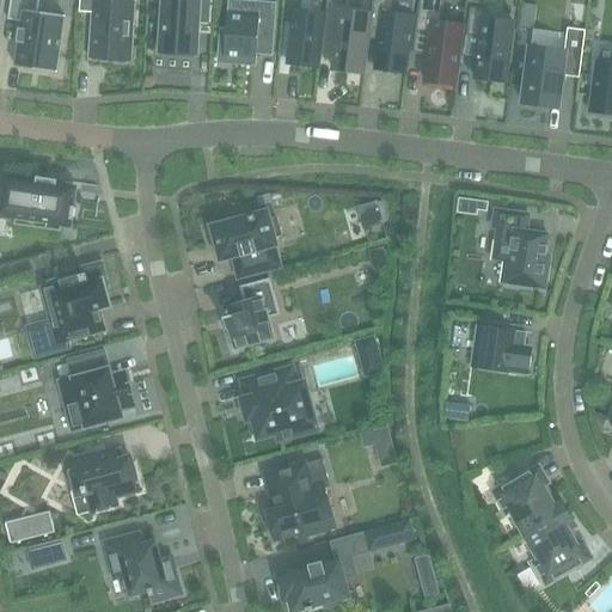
[(56,73),(65,16),(38,12),(40,0),(11,0),(8,20),(23,22),(16,67),(56,73)]
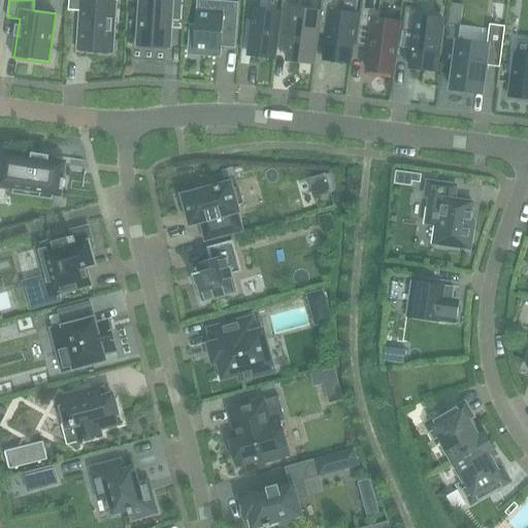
[(69,0),(69,10),(80,11),(78,50),(112,52),(116,3),(84,1),(83,0),(69,0)]
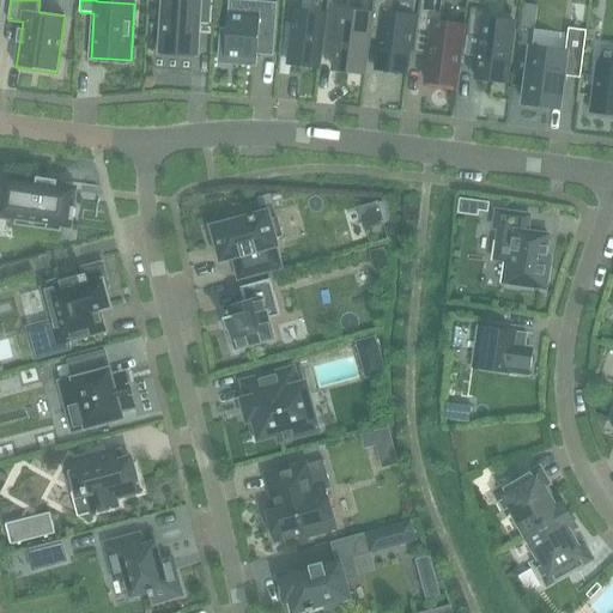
[(186,0),(186,1),(165,0),(163,0),(161,53),(198,55),(199,34),(199,26),(213,28),(214,0),(186,0)]
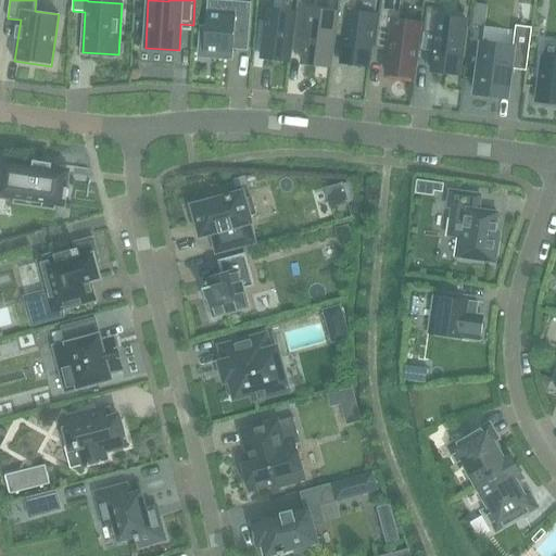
[(339,0),(338,13),(335,35),(344,36),(341,63),(369,66),(376,15),(357,13),(358,0),(339,0)]
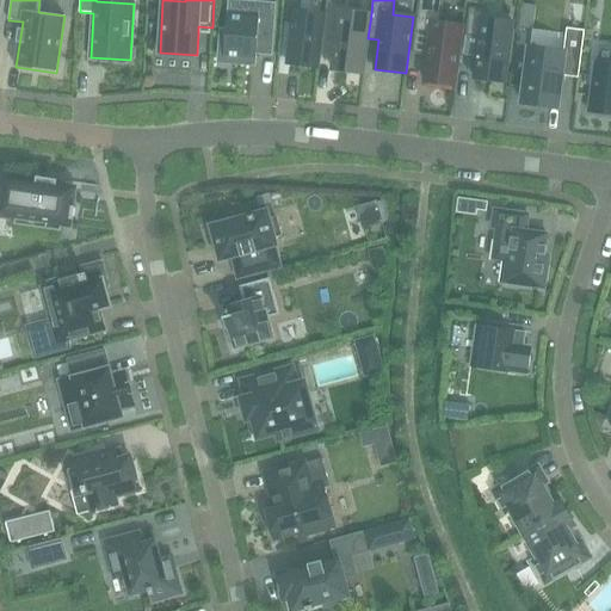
[(427,55),(424,81),(456,85),(463,26),(440,24),(443,0),(418,0),(412,54),(427,55)]
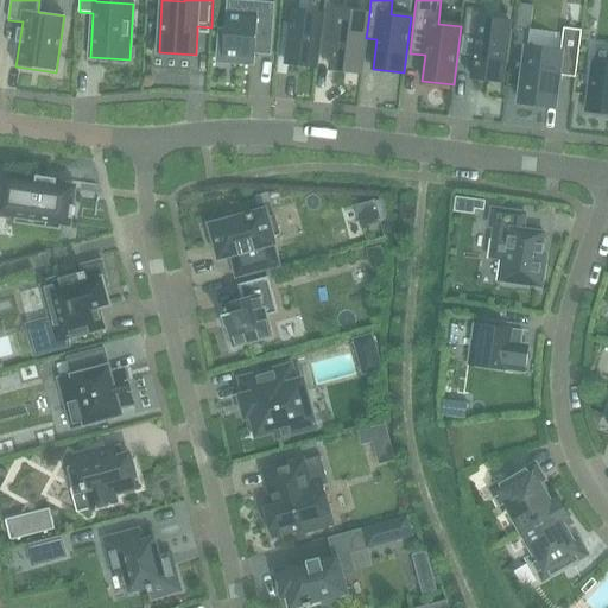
[(255,55),(271,56),(276,4),(257,2),(255,17),(228,14),(227,14),(226,30),(220,30),(217,62),(244,64),(245,58),(254,59),(254,55),(255,55)]
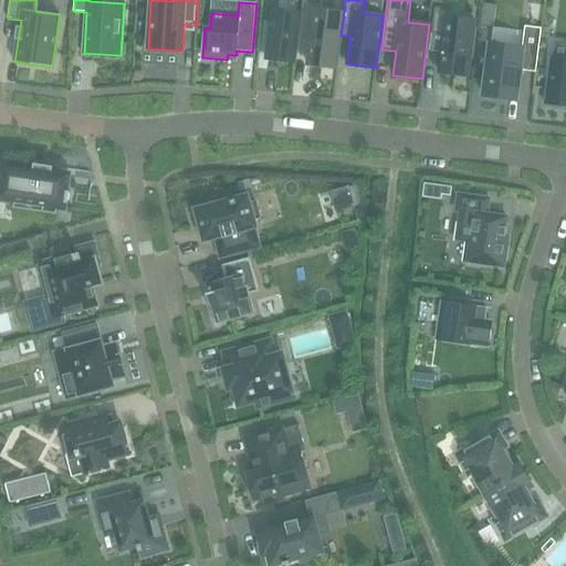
[(435,7),(431,33),(444,35),(439,72),(468,76),(475,21),(448,18),(449,9),(435,7)]
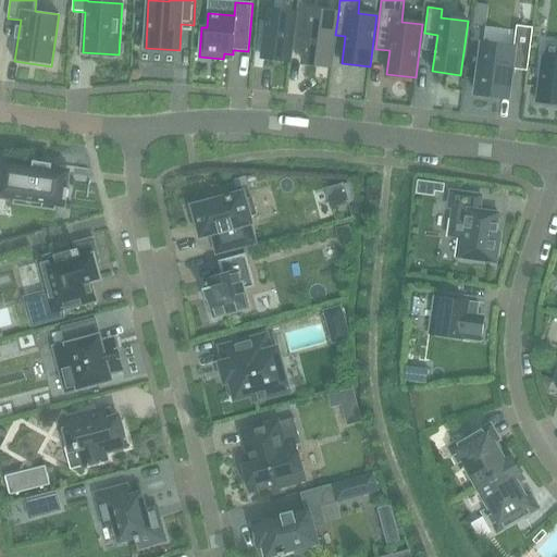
[(261,58),(291,61),(297,13),(268,10),(264,39),(261,58)]
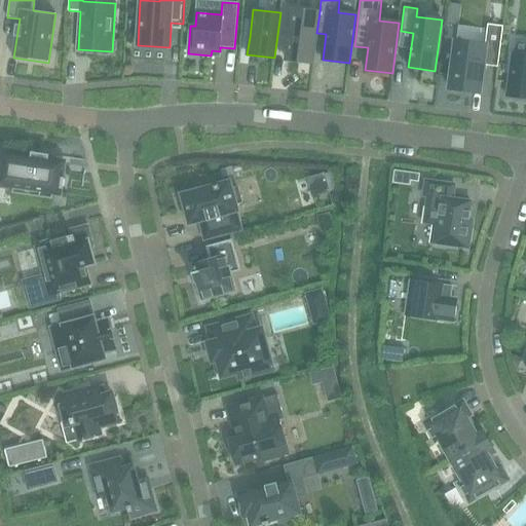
[(312,63),(316,33),(320,12),(292,9),(286,60),(312,63)]
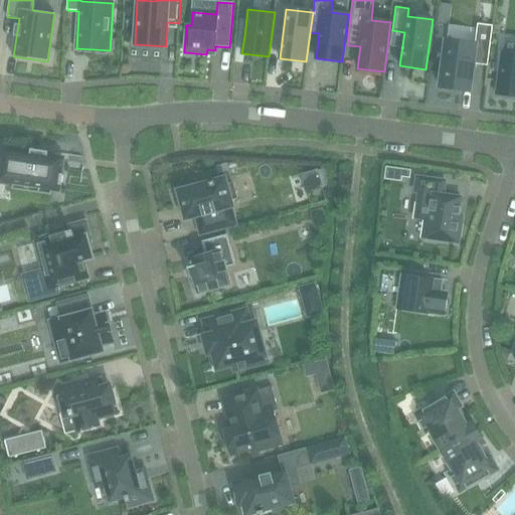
[(447,39),(440,87),(471,91),(474,63),(488,65),(493,25),(478,23),(475,43),(447,39)]
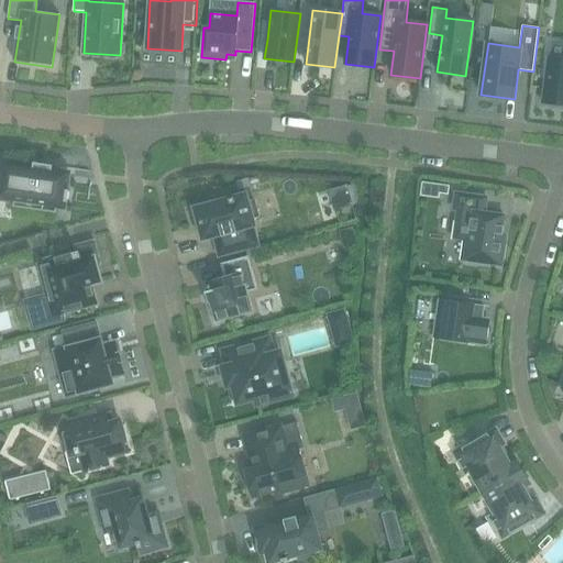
[(562,59),(549,57),(542,102),(562,105),(562,59)]
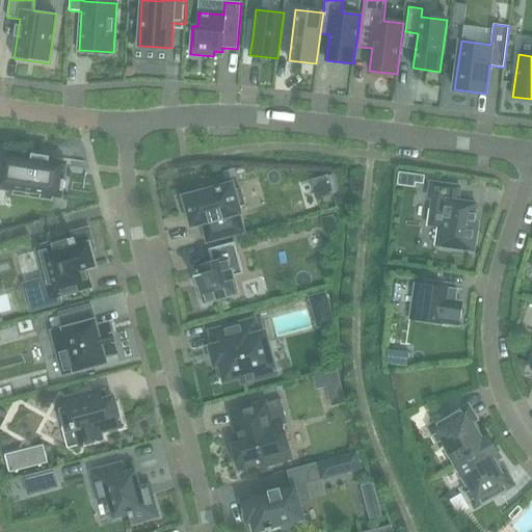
[(4,156),(0,183),(0,187),(14,189),(14,192),(12,195),(54,202),(54,198),(55,195),(60,196),(61,190),(64,191),(65,180),(62,180),(63,174),(64,164),(58,163),(50,162),(50,159),(51,158),(51,157),(32,154),(32,157),(31,159),(4,156)]
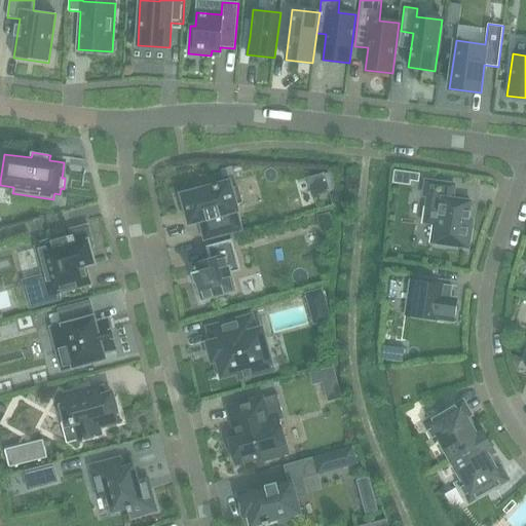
[(435,224),(431,242),(467,248),(471,229),(467,229),(466,229),(471,201),(452,199),(454,185),(425,181),(423,196),(427,196),(426,209),(424,223),(434,224),(435,224)]
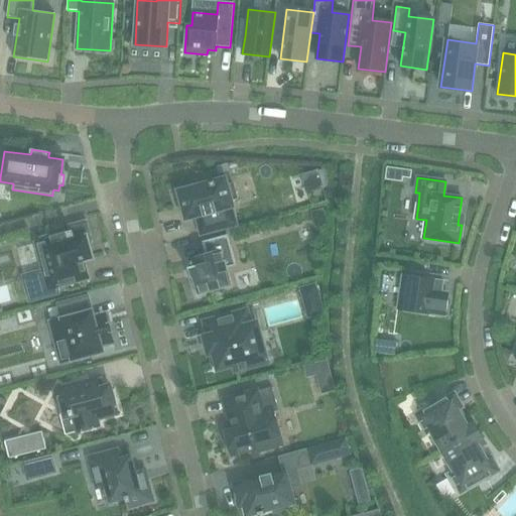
[(179,192),(175,194),(179,208),(183,207),(183,209),(184,208),(187,219),(197,217),(202,235),(236,226),(232,208),(234,207),(232,201),(237,199),(233,184),(228,185),(226,178),(209,183),(208,179),(192,183),(194,187),(178,191),(179,192)]
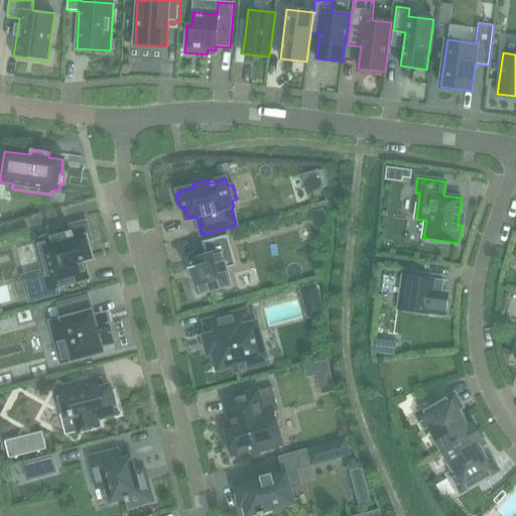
[(89,279),(88,277),(84,261),(93,259),(89,243),(92,242),(86,222),(70,226),(72,232),(70,233),(50,238),(50,239),(36,243),(43,271),(23,276),(30,301),(58,293),(56,287),(89,279)]
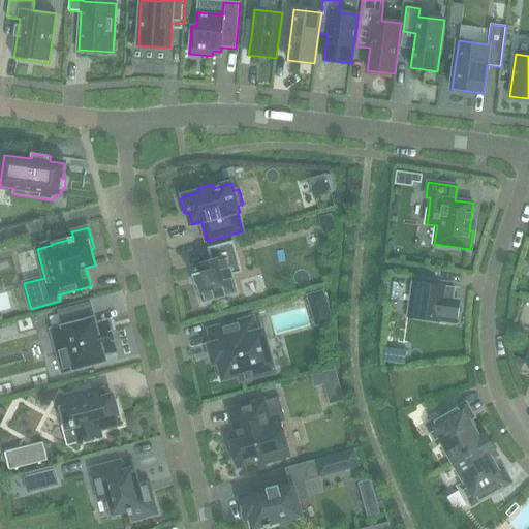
[(198,284),(203,302),(237,293),(231,274),(229,274),(224,258),(237,255),(234,242),(209,248),(212,260),(193,266),(195,275),(194,275),(197,285),(198,284)]
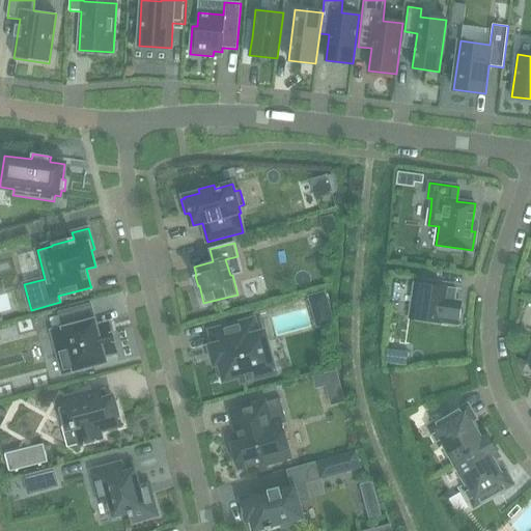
[(443,323),(458,326),(462,310),(454,309),(457,289),(448,288),(448,287),(415,282),(409,319),(443,324),(443,323)]
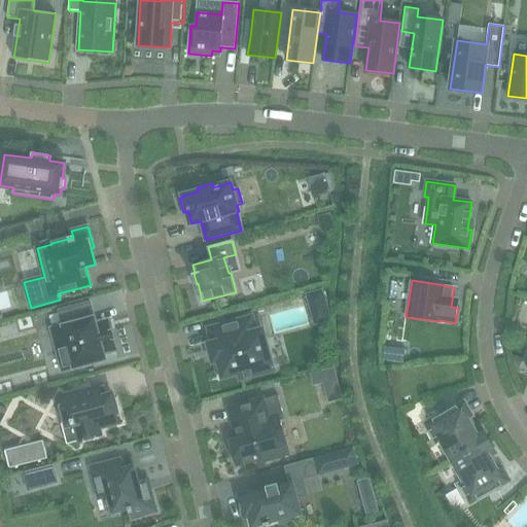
[(63,371),(75,367),(105,359),(104,353),(115,350),(110,328),(108,329),(107,322),(108,322),(107,320),(96,323),(90,303),(59,311),(63,326),(53,329),(58,351),(63,371)]
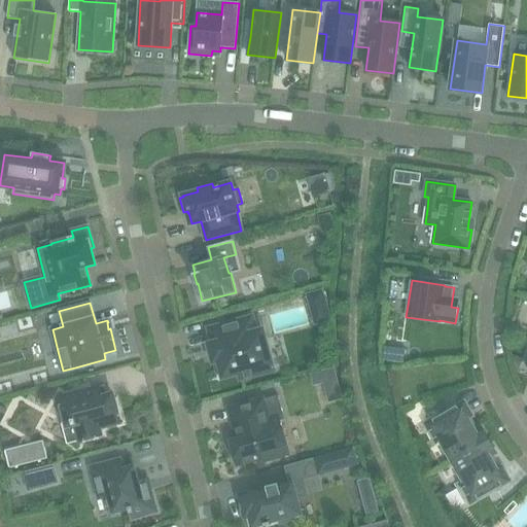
[(222,373),(223,377),(239,373),(241,378),(256,374),(255,369),(271,364),(261,330),(255,332),(251,318),(210,329),(213,344),(210,345),(214,361),(216,360),(219,374),(222,373)]
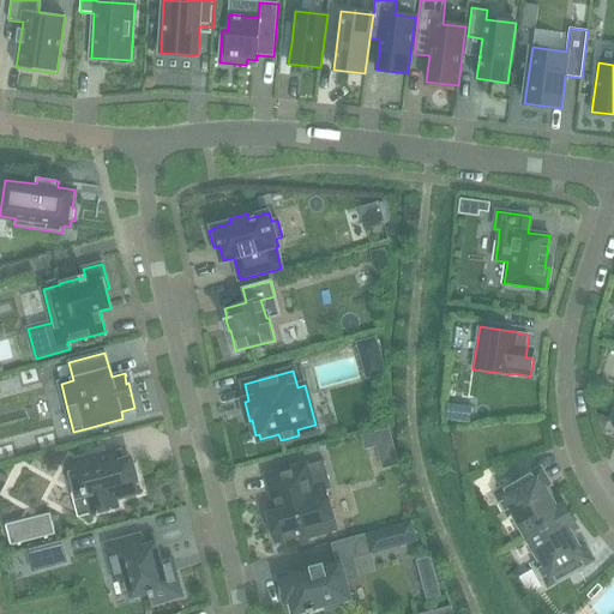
[(374,427),(377,444),(405,440),(403,423),(374,427)]
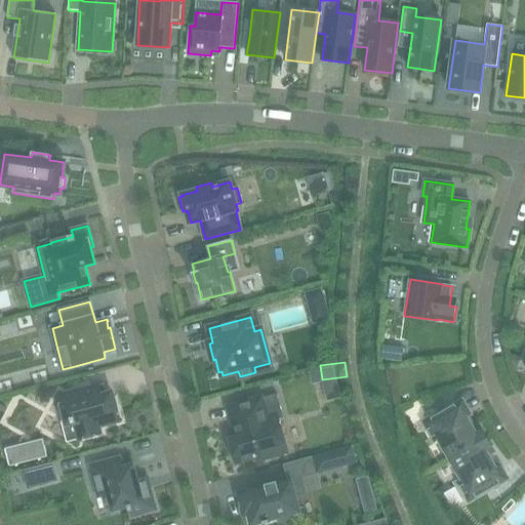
[(120,421),(114,395),(108,397),(105,384),(58,396),(66,420),(71,419),(73,423),(74,423),(79,439),(102,434),(99,428),(120,421)]
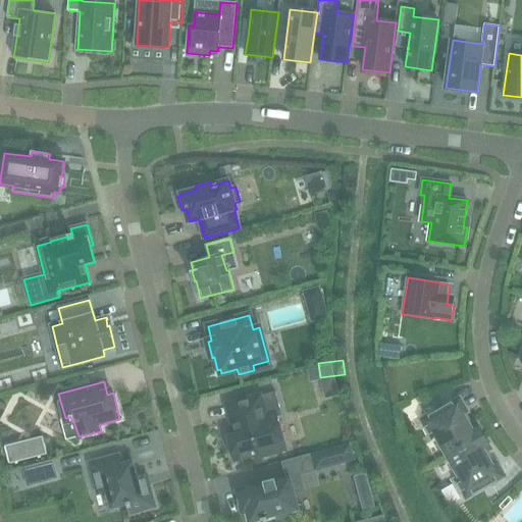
[(261,394),(225,404),(233,435),(227,436),(228,439),(225,440),(228,453),(231,452),(235,461),(253,456),(258,455),(256,449),(267,445),(268,450),(272,448),(273,449),(284,446),(277,417),(281,416),(275,392),(261,396),(261,394)]
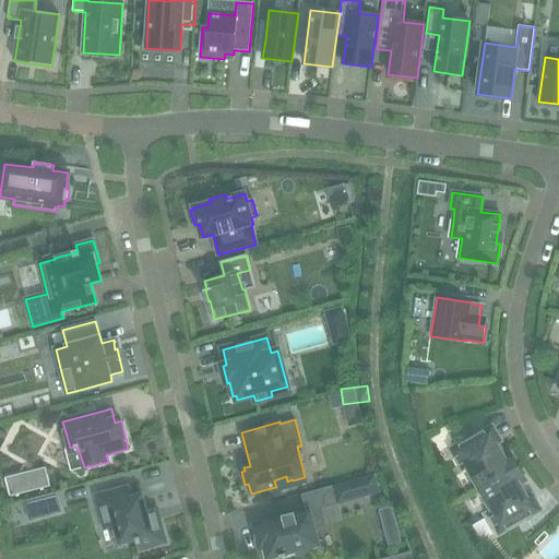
[(466,468),(478,490),(519,467),(511,454),(504,458),(497,443),(500,441),(492,427),(452,450),(463,470),(466,468)]
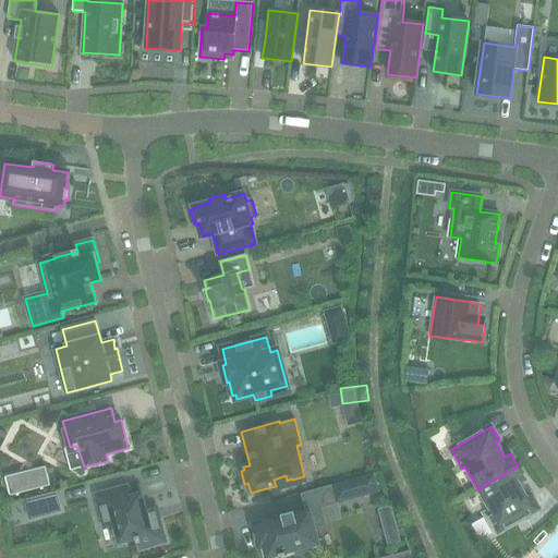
[(46,466),(5,476),(11,496),(50,485),(46,466)]
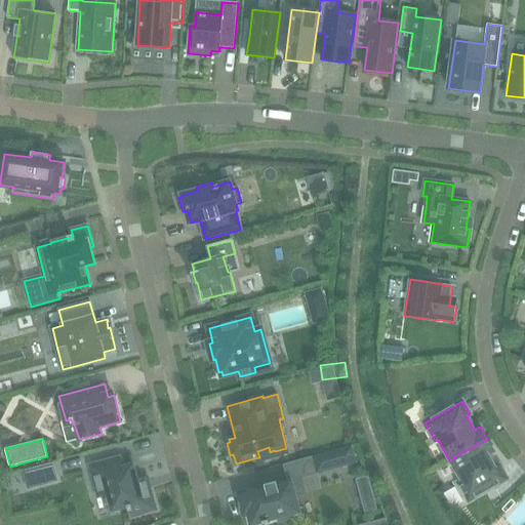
[(494,451),(487,439),(449,460),(461,481),(458,483),(469,501),(507,479),(499,466),(495,468),(488,454),(494,451)]
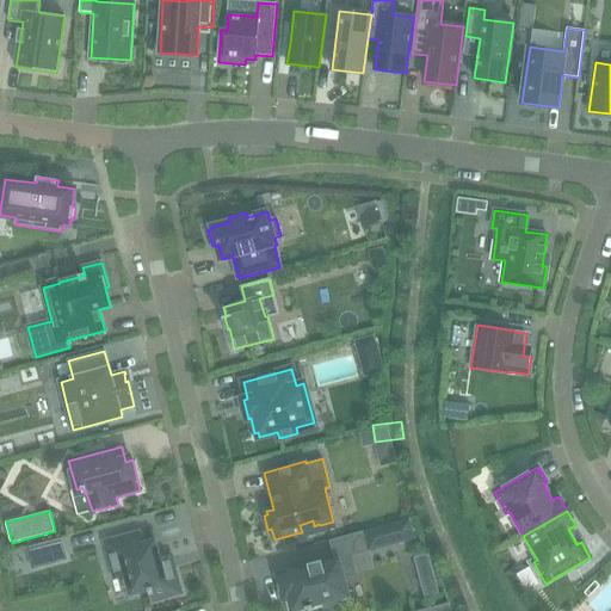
[(409,520),(364,532),(369,550),(414,538),(409,520)]
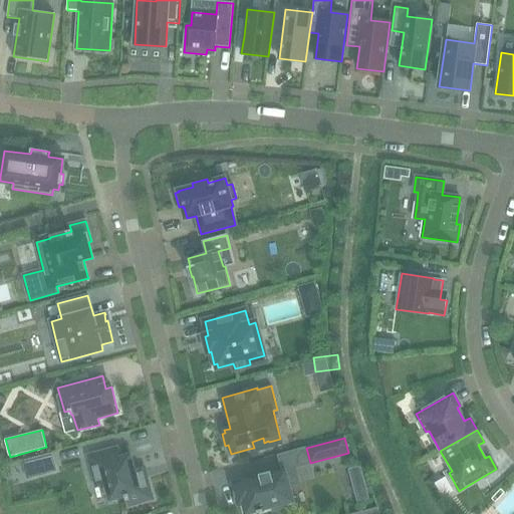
[(88,456),(93,473),(102,471),(110,500),(125,496),(127,501),(129,500),(130,505),(153,499),(147,479),(138,482),(131,455),(119,458),(116,449),(88,456)]
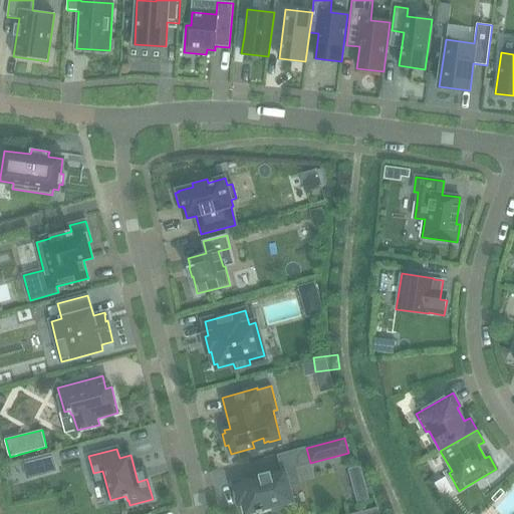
[(24,463),(28,478),(55,471),(51,456),(24,463)]
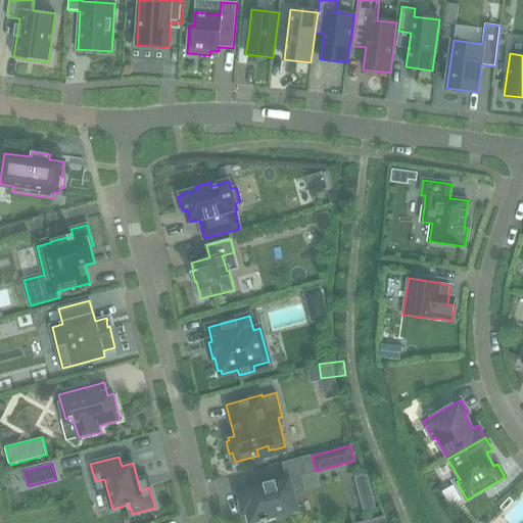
[(377,468),(368,471),(375,496),(384,494),(377,468)]
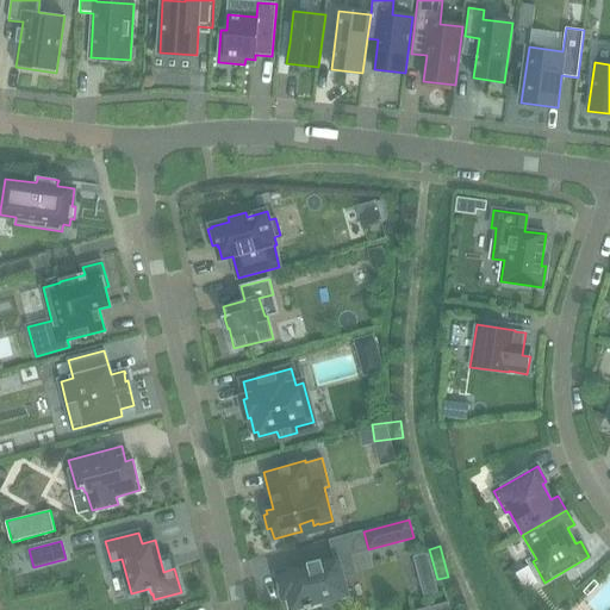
[(356,573),(350,555),(322,564),(322,561),(309,564),(310,566),(278,576),(284,598),(288,597),(291,609),(294,609),(306,608),(306,609),(313,608),(312,605),(322,603),(323,607),(341,602),(340,598),(349,596),(344,577),(356,573)]
